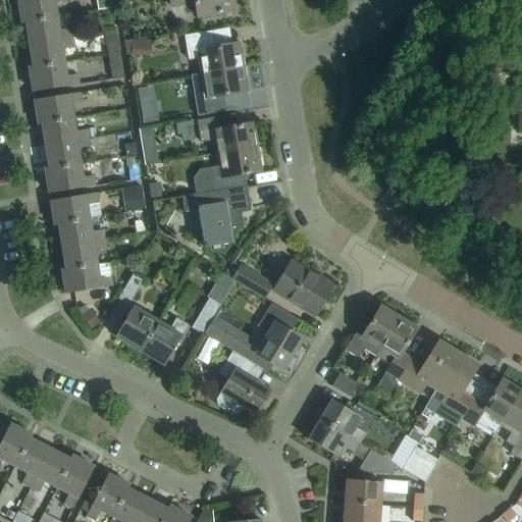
[(17,0),(21,22),(56,17),(54,3),(65,2),(64,0),(17,0)]
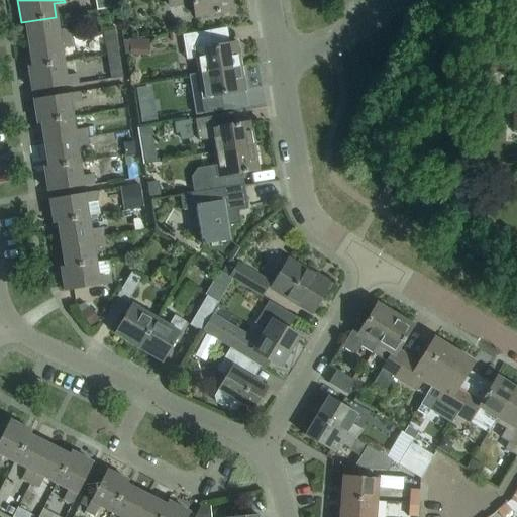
[(95,0),(97,9),(110,7),(109,0),(95,0)]
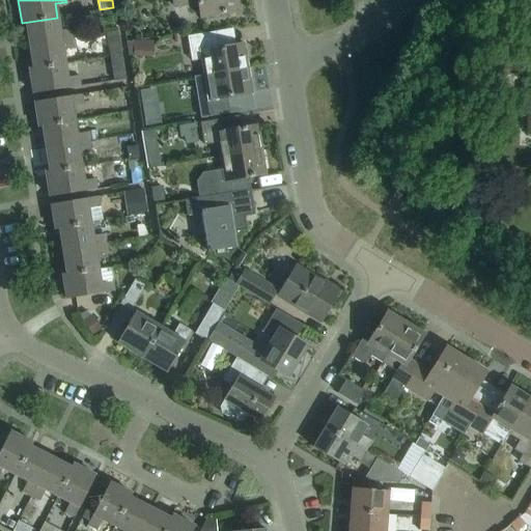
[(172,0),(174,6),(198,2),(200,17),(239,10),(235,0),(172,0)]
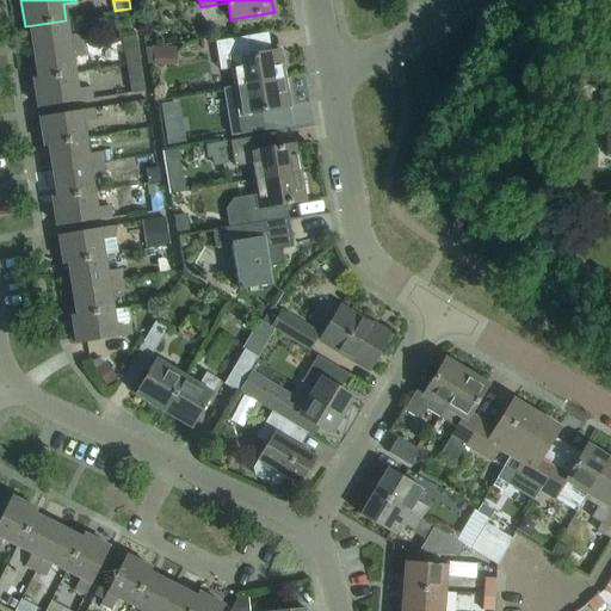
[(35,53),(92,43),(91,31),(69,35),(66,20),(25,26),(25,28),(30,26),(35,53)]
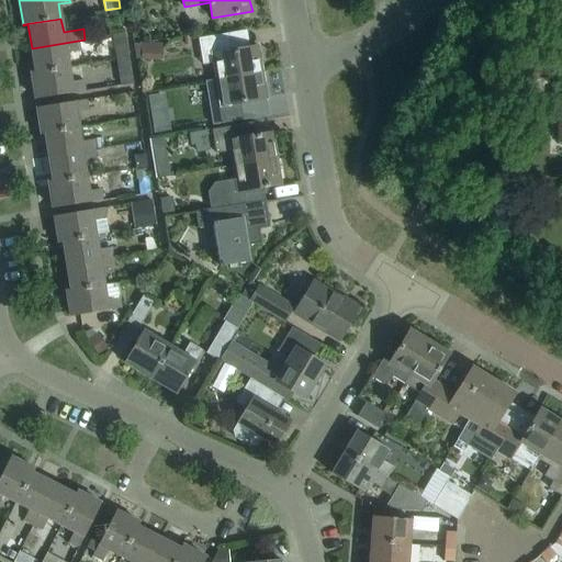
[(116,60),(117,60),(128,58),(124,33),(112,35),(116,60)]
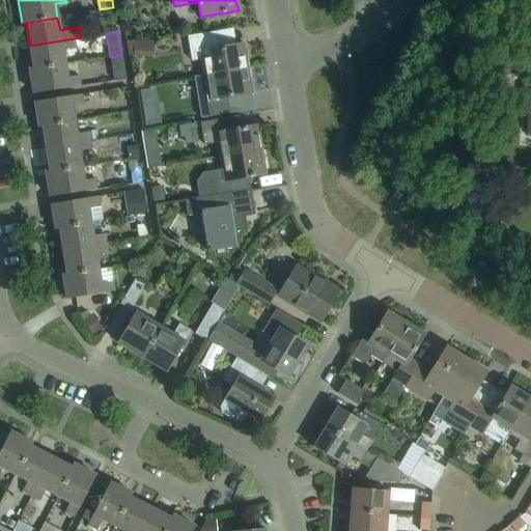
[(204,76),(248,68),(244,44),(218,48),(216,31),(187,36),(191,61),(201,59),(204,76)]
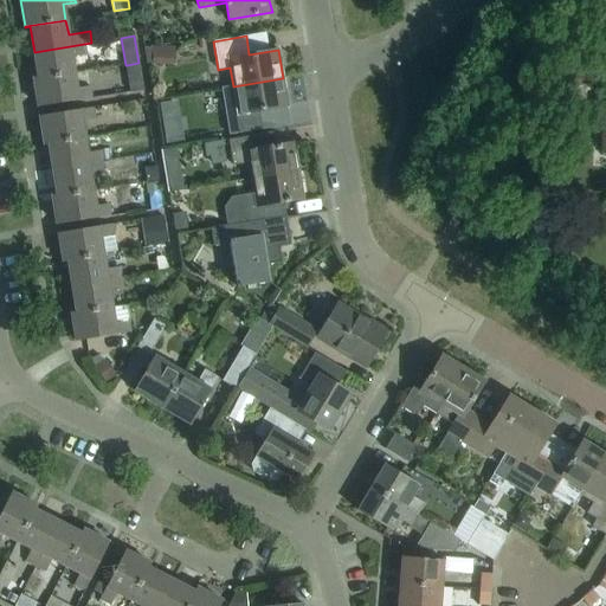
[(169,56),(195,55),(194,37),(168,37),(169,56)]
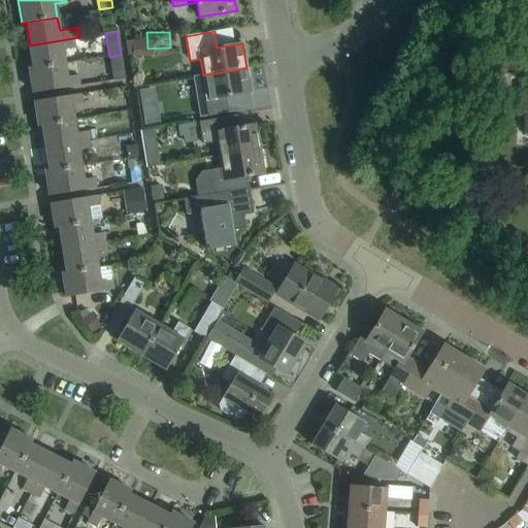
[(62,50),(74,47),(72,39),(79,38),(79,37),(30,45),(33,67),(29,68),(29,69),(64,64),(62,50)]
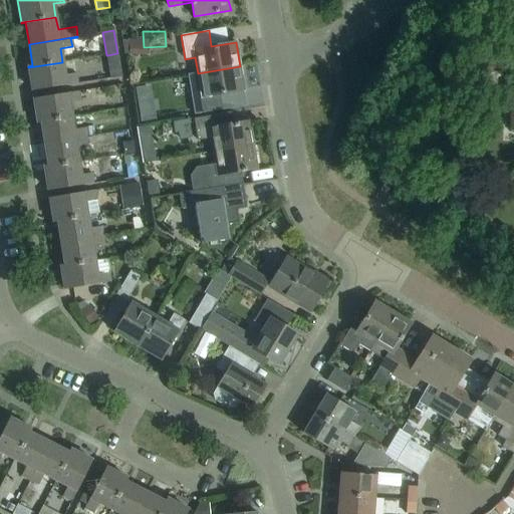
[(129,40),(129,54),(139,54),(139,40),(129,40)]
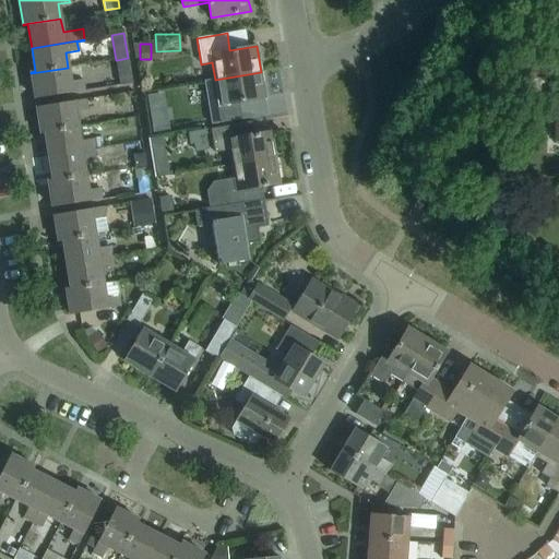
[(128,58),(117,60),(120,85),(132,83),(128,58)]
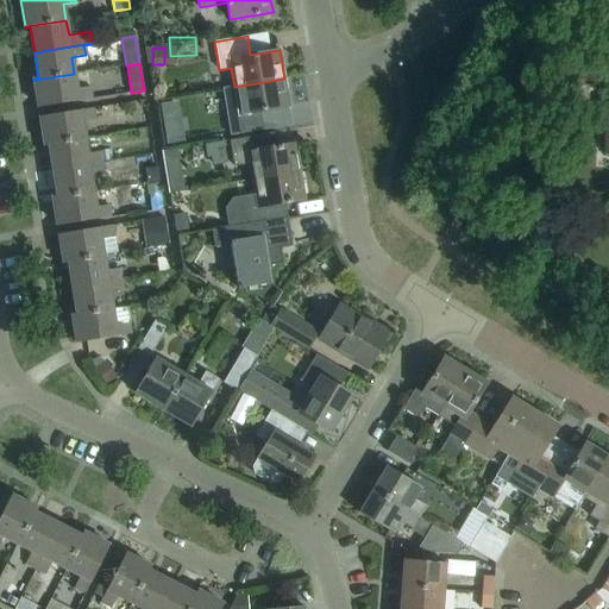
[(74,74),(33,80),(38,107),(62,104),(92,99),(90,87),(80,88),(76,73),(74,74)]
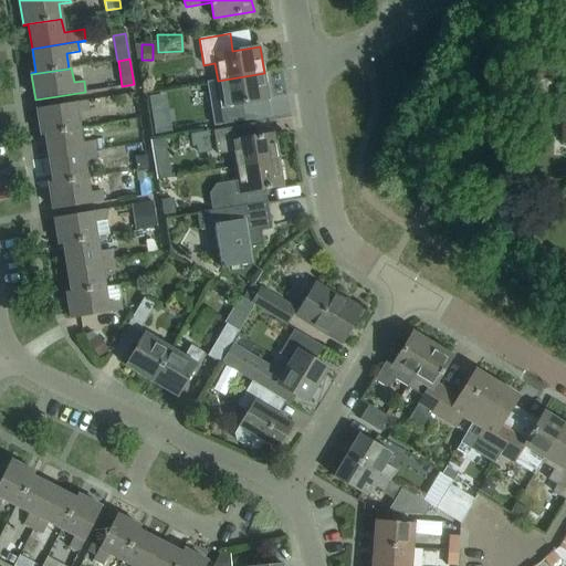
[(264,73),(218,81),(220,97),(209,100),(213,126),(244,121),(241,103),(269,98),(264,73)]
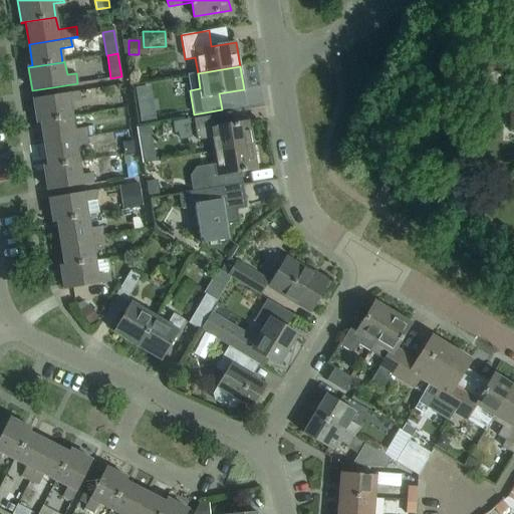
[(37,121),(71,116),(69,103),(80,101),(78,91),(53,95),(33,98),(37,121)]
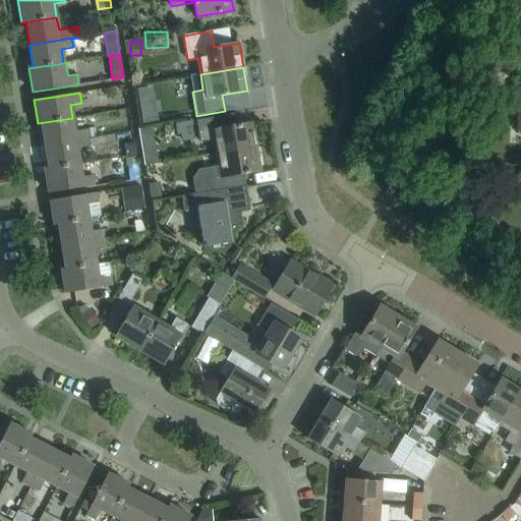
[(216,154),(256,147),(252,123),(227,127),(225,115),(196,120),(199,141),(215,140),(216,154)]
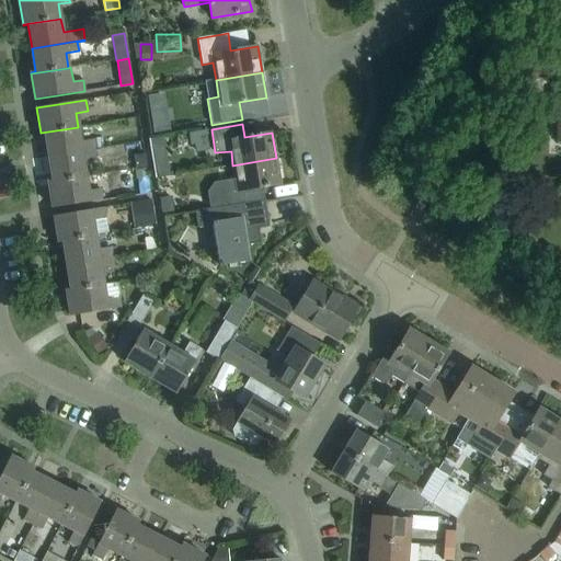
[(170,126),(153,128),(155,136),(171,133),(170,126)]
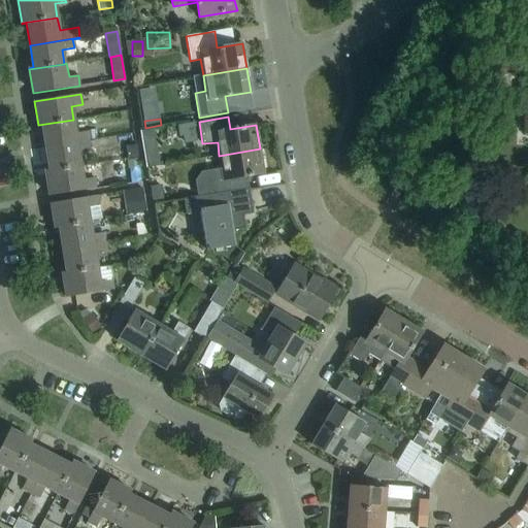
[(45,147),(89,140),(87,131),(75,133),(73,120),(38,125),(38,127),(42,126),(45,147)]
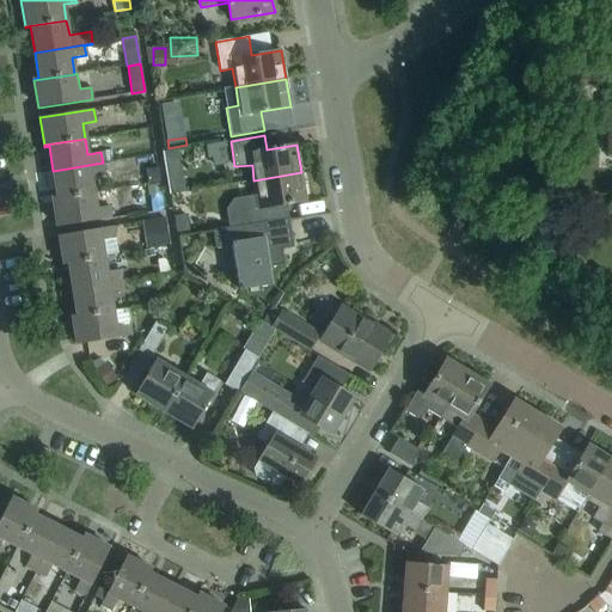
[(224,142),(206,145),(208,157),(213,157),(214,165),(227,163),(224,142)]
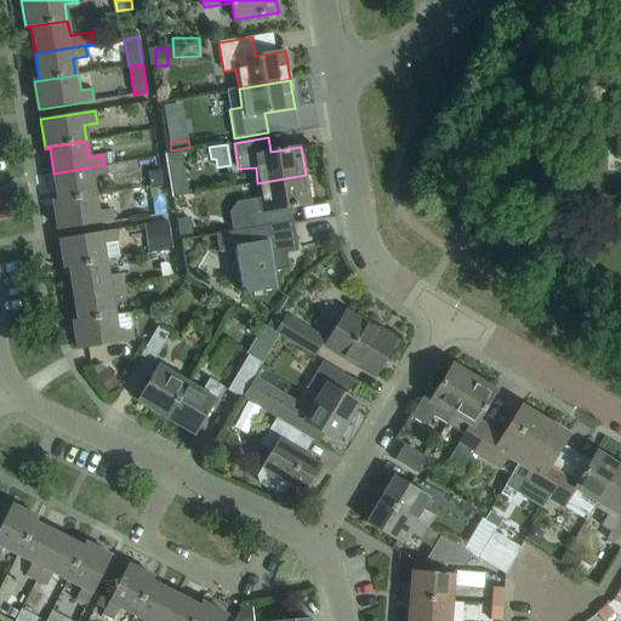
[(181,152),(165,154),(171,197),(187,194),(181,152)]
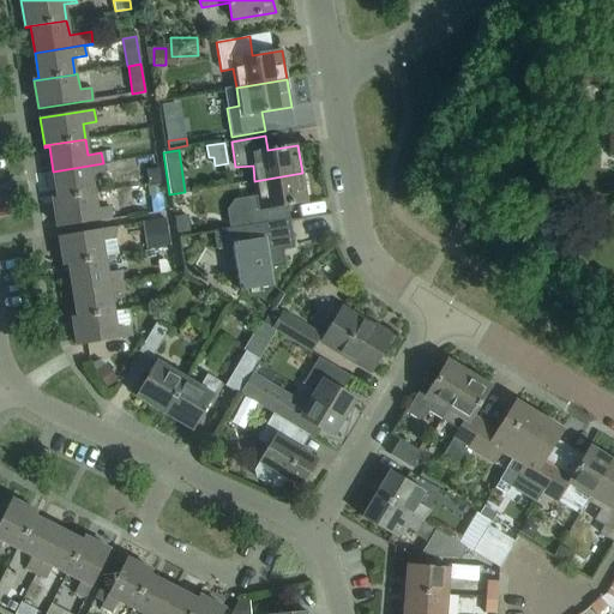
[(156,155),(144,157),(148,178),(144,181),(144,186),(160,184),(156,155)]
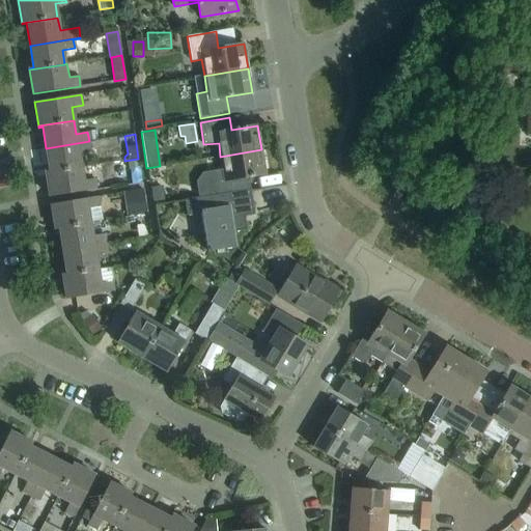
[(46,172),(81,167),(79,154),(90,151),(89,141),(46,148),(50,171),(46,171),(46,172)]
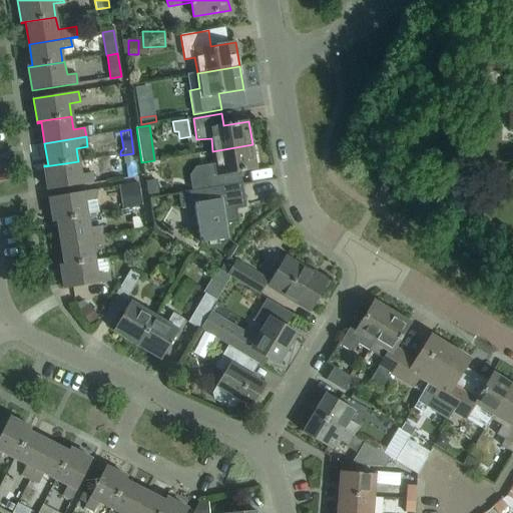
[(192,190),(233,184),(231,172),(257,168),(252,144),(212,151),(214,163),(197,165),(190,175),(192,190)]
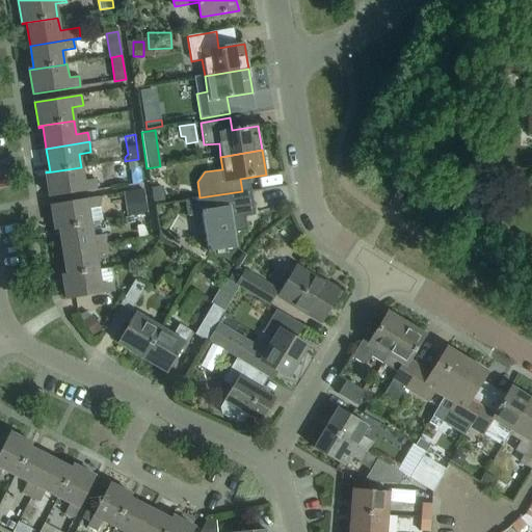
[(81,167),(46,173),(50,196),(97,189),(95,179),(83,181),(81,167)]
